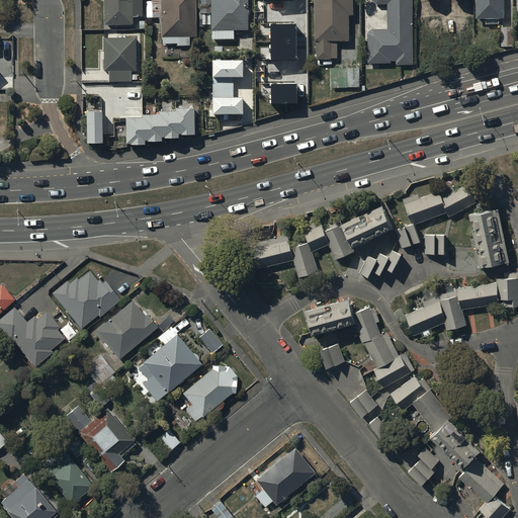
[(131,0),(102,0),(102,24),(131,25),(131,0)]
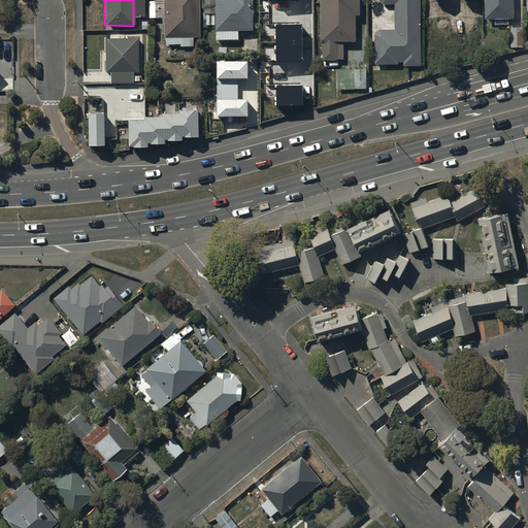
[(200,0),(163,0),(163,52),(200,52),(200,0)]
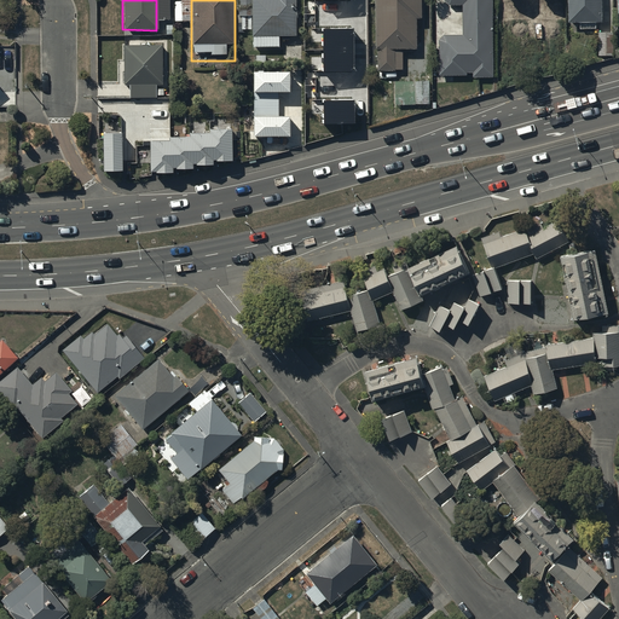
[(298,0),(239,0),(239,16),(252,16),(250,52),(279,52),(279,41),(296,42),(298,0)]
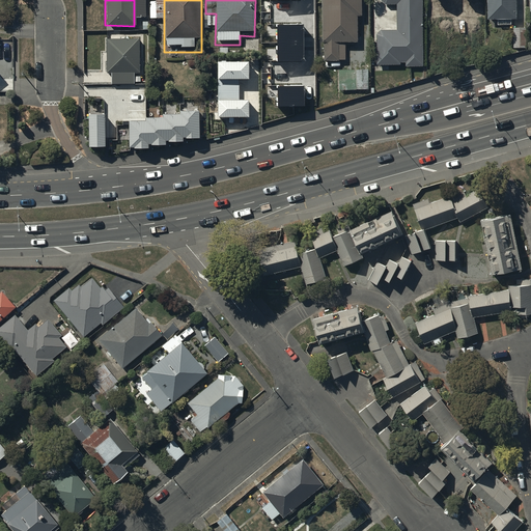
[(361,0),(320,0),(322,60),(345,60),(345,44),(361,44),(361,0)]
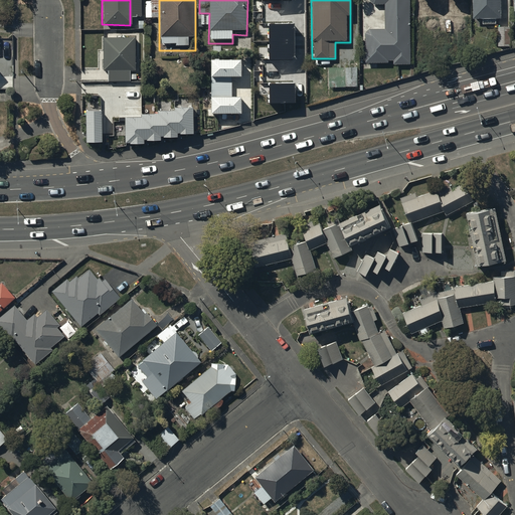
[(369,0),(370,0),(375,4),(385,4),(385,29),(369,29),(365,33),(365,63),(389,63),(389,61),(393,60),(393,64),(411,64),(409,0),(369,0)]
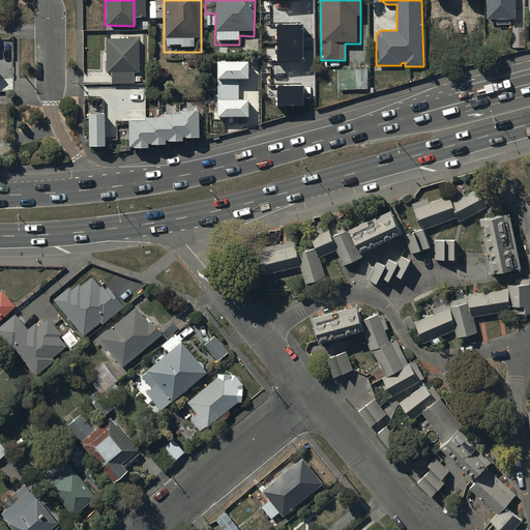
[(514,0),(486,0),(487,23),(516,22),(514,0)]
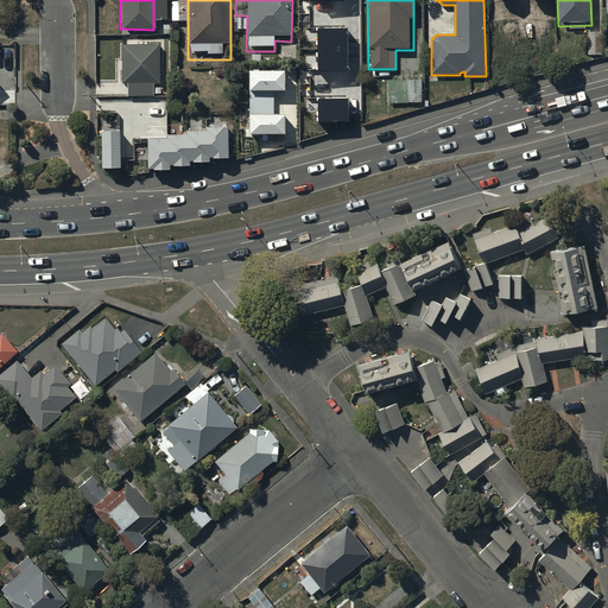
[(348,70),(347,29),(317,29),(317,70),(348,70)]
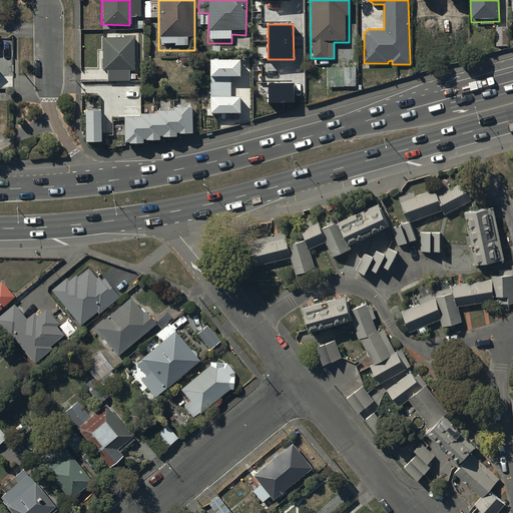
[(508,29),(495,29),(495,48),(508,48),(508,29)]
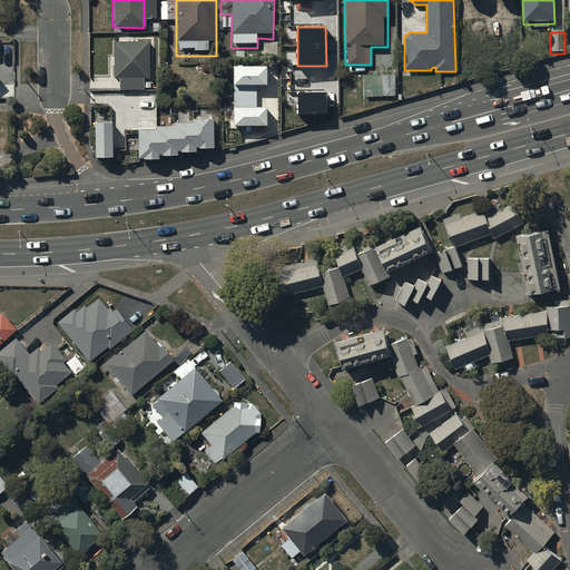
[(154,40),(114,41),(116,91),(145,90),(145,82),(156,82),(154,40)]
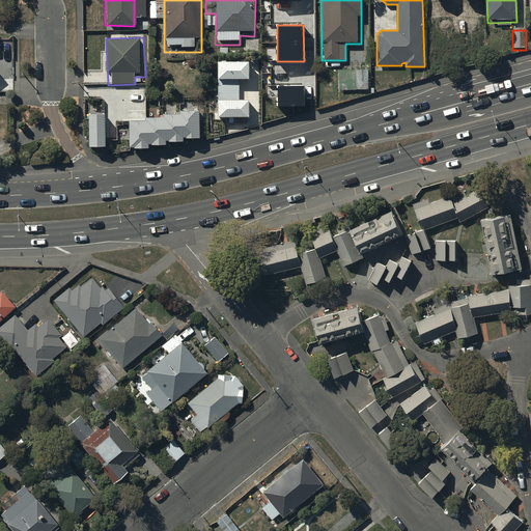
[(216,57),(216,74),(217,74),(238,74),(247,74),(247,57),(216,57)]
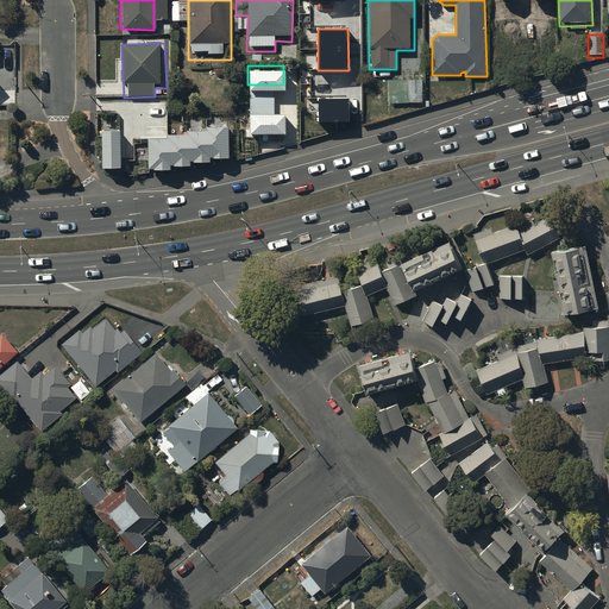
[(410,82),(389,82),(390,106),(422,106),(422,80),(410,81),(410,82)]
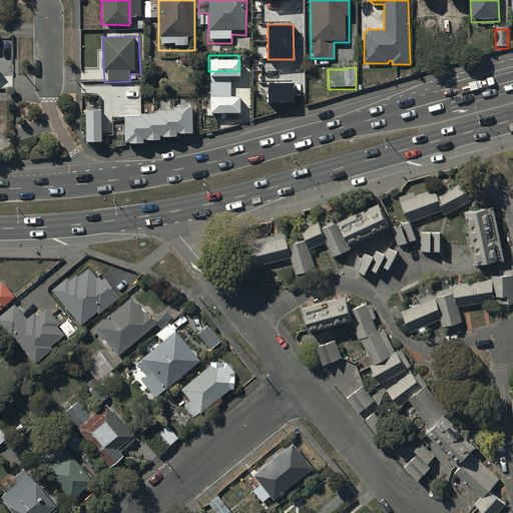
[(229,71),(209,71),(209,90),(229,90),(229,71)]
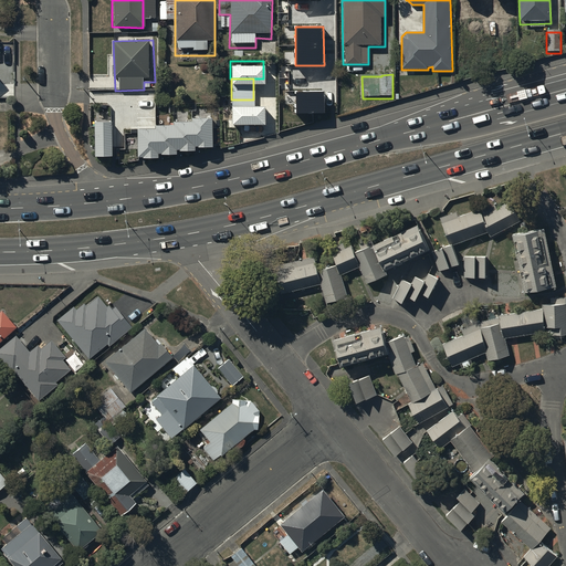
[(325,91),(295,91),(295,113),(325,113),(325,91)]
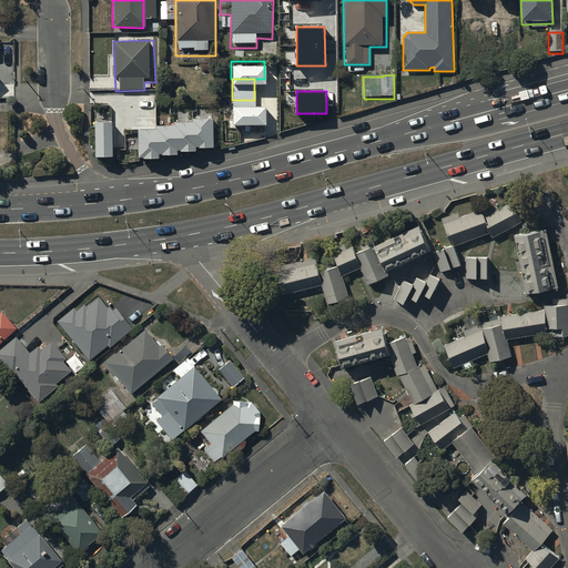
[(232,100),(231,100),(231,123),(264,123),(264,100),(254,100),(232,100)]
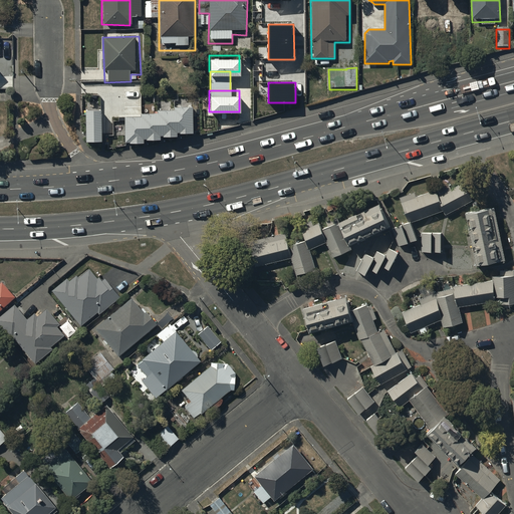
[(139,111),(123,110),(122,144),(144,144),(144,139),(159,140),(159,134),(174,135),(174,129),(189,130),(190,101),(173,101),(173,105),(156,104),(156,108),(139,108),(139,111)]
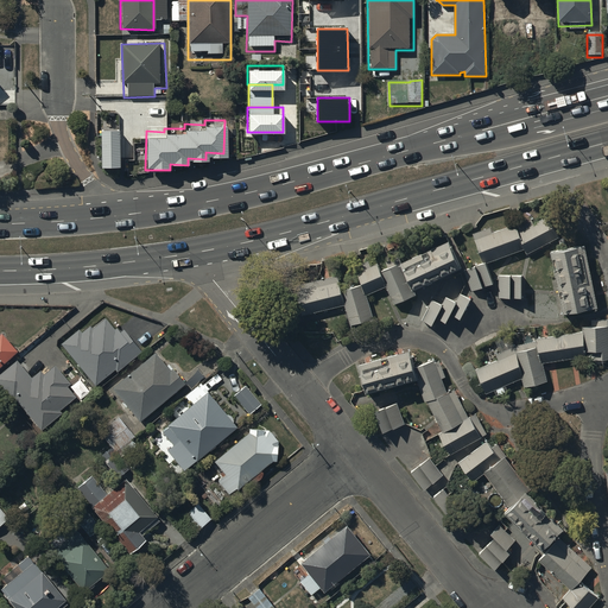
[(119,122),(100,122),(100,165),(119,165),(119,122)]
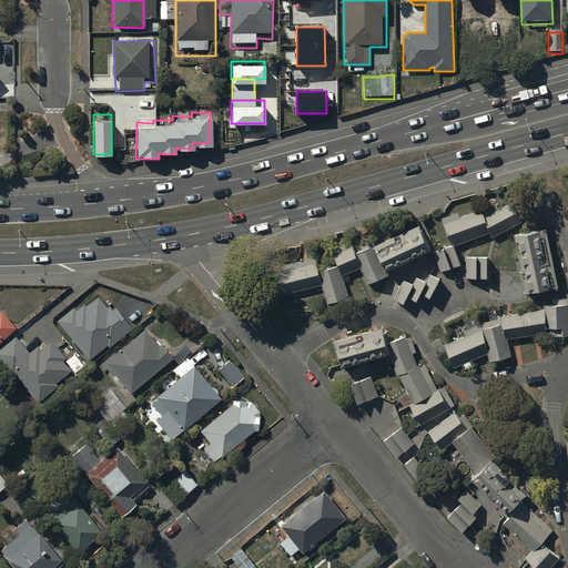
[(450,246),(434,252),(442,271),(460,264),(454,246),(488,233),(490,237),(521,222),(514,196),(484,211),(460,217),(458,213),(442,217),(450,246)]
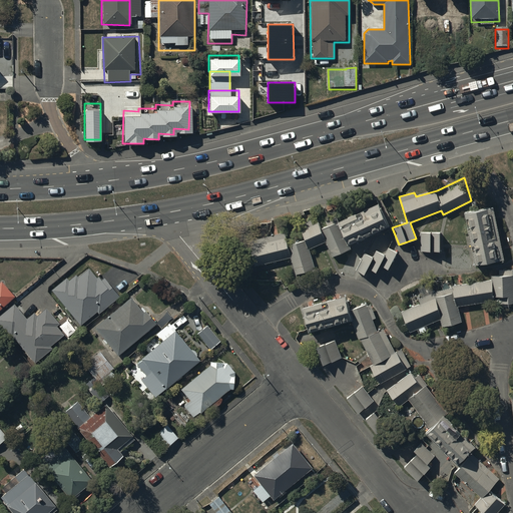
[(492,202),(463,207),(473,263),(502,257),(492,202)]
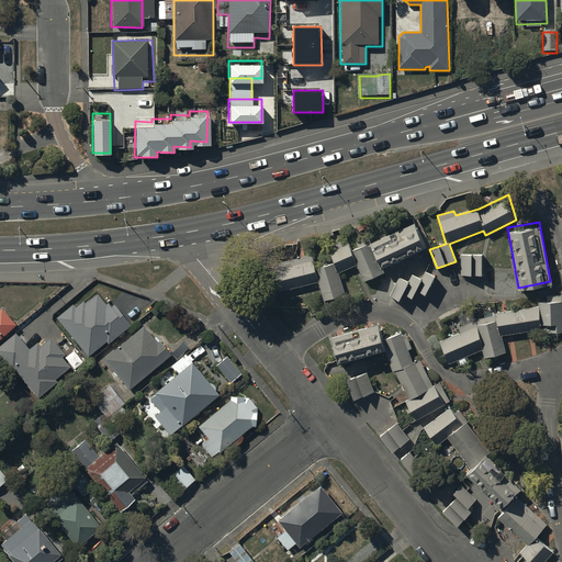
[(350,242),(333,249),(336,262),(318,268),(315,254),(276,265),(282,289),(321,278),(326,299),(346,293),(339,271),(358,262),(367,279),(383,271),(382,269),(426,248),(415,224),(372,244),(369,237),(359,240),(361,246),(353,249),(350,242)]
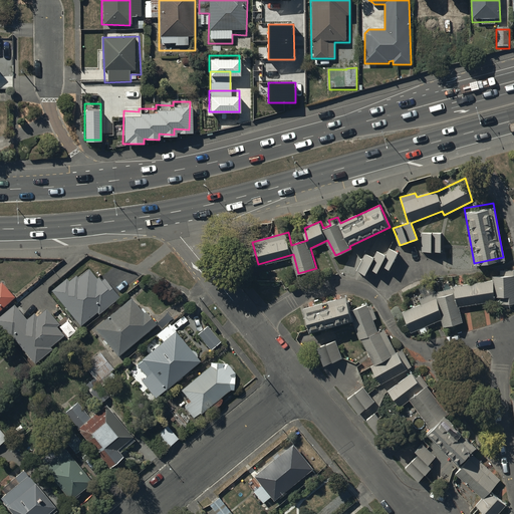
[(442,233),(423,232),(423,251),(442,251),(442,233)]
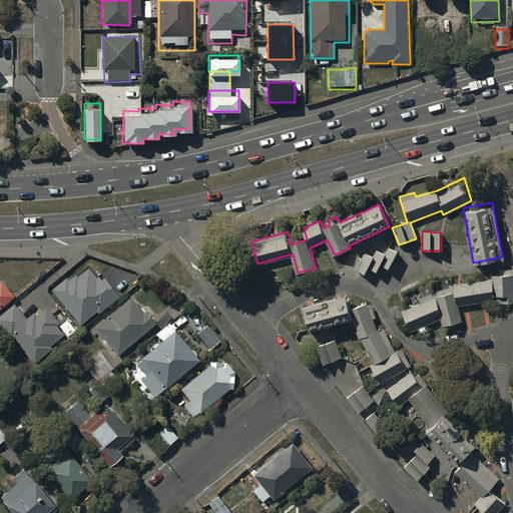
[(353,253),(344,272),(354,277),(357,271),(365,275),(368,268),(377,273),(380,266),(389,270),(397,252),(388,248),(385,254),(376,249),(373,255),(365,251),(361,259),(353,253)]
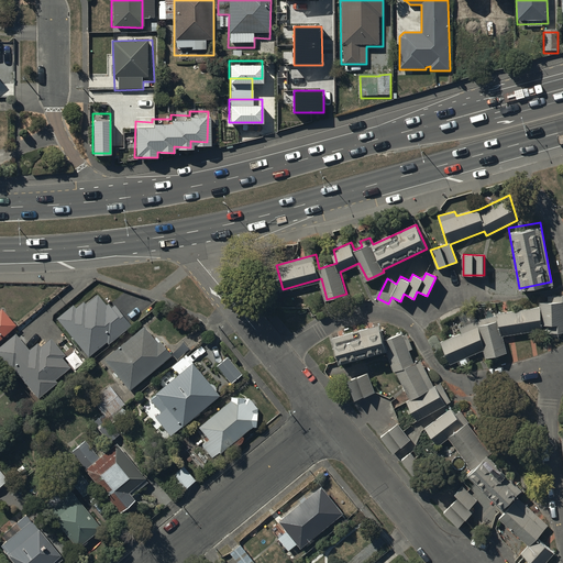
[(510,282),(488,282),(488,296),(510,296),(510,282)]
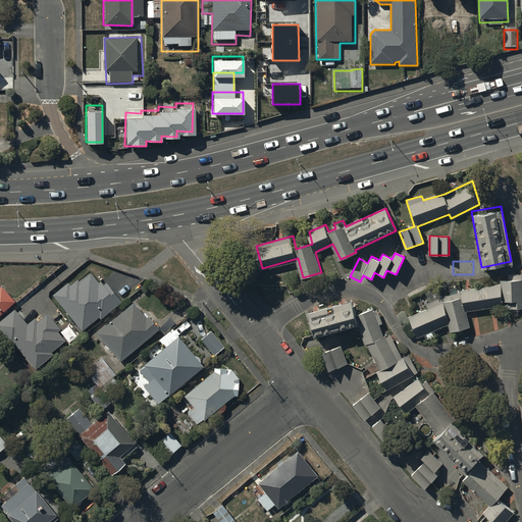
[(521,270),(505,270),(505,292),(512,292),(512,301),(521,301),(521,270)]
